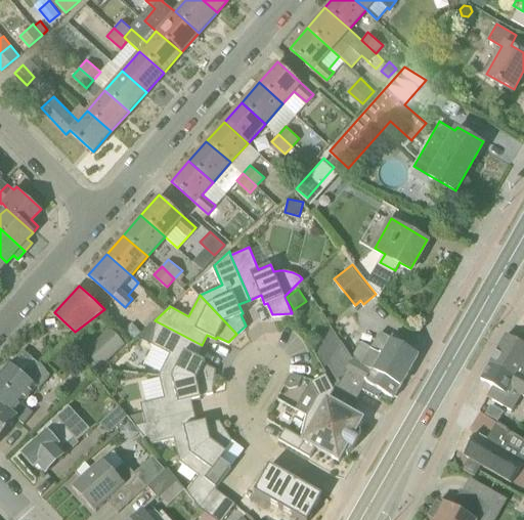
[(408,309),(405,300),(395,304),(399,313),(408,309)]
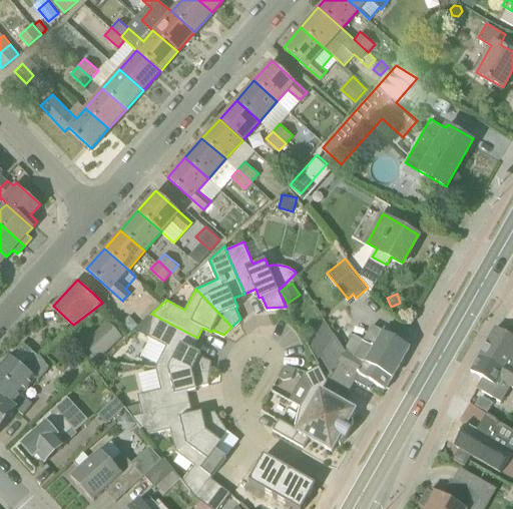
[(153,315),(151,314),(150,313),(140,322),(138,325),(134,328),(149,335),(150,327),(153,315)]
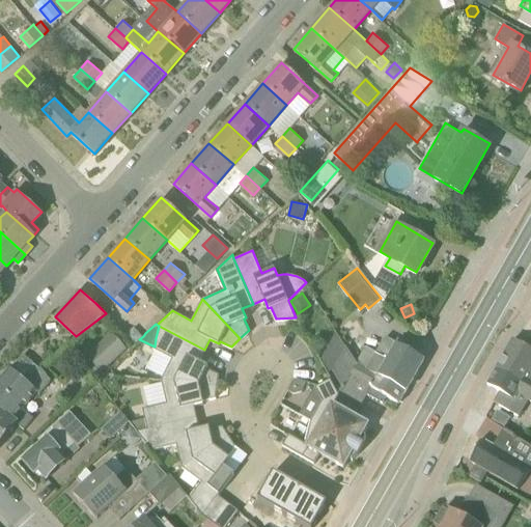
[(124,334),(134,344),(139,339),(143,336),(134,326),(124,334)]
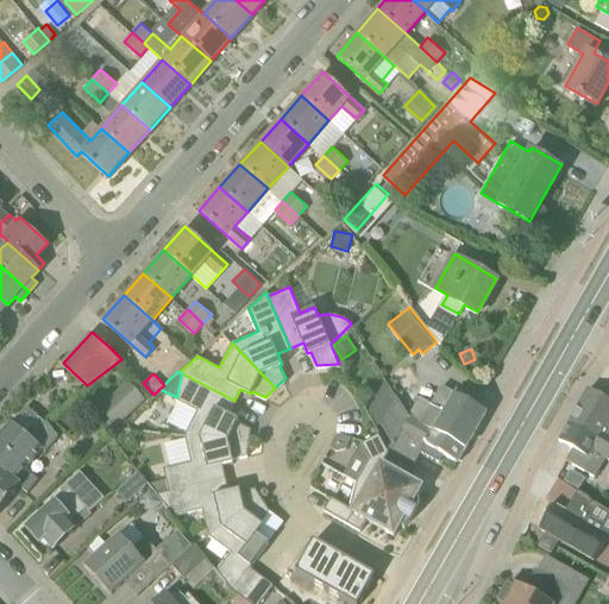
[(186,434),(249,441),(251,427),(237,421),(238,417),(228,413),(234,401),(182,373),(179,388),(177,397),(180,400),(198,409),(188,431),(186,434)]
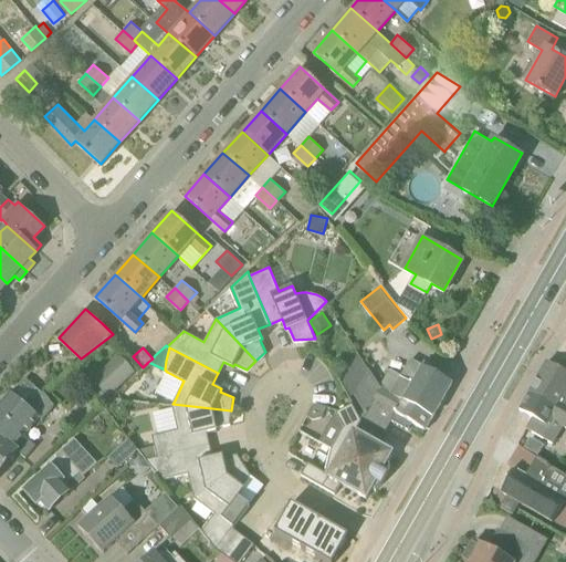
[(92,378),(107,396),(134,371),(118,354),(92,378)]
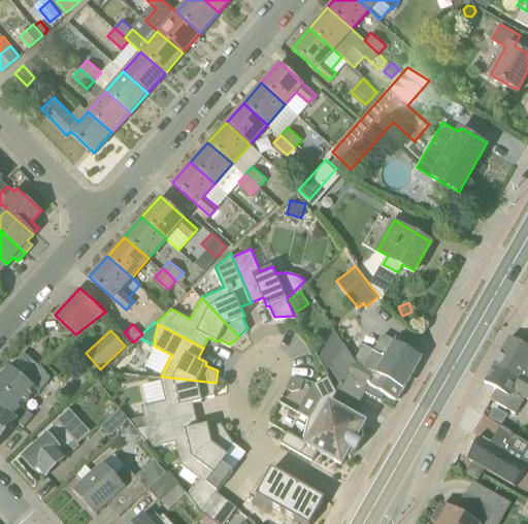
[(421,355),(409,349),(407,348),(409,342),(396,335),(393,339),(382,333),(373,349),(362,342),(354,360),(354,361),(402,388),(421,355)]
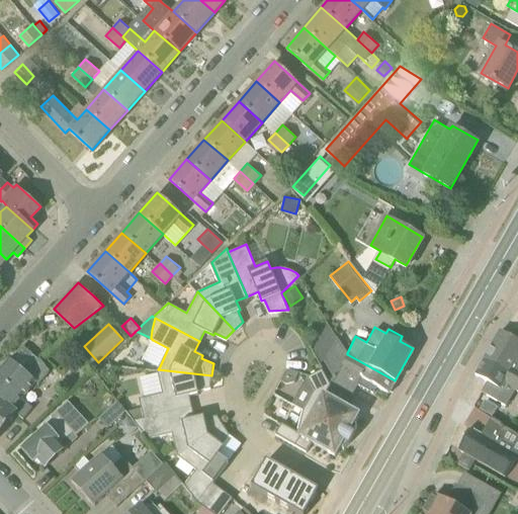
[(484,357),(517,377),(517,338),(500,329),(484,357)]
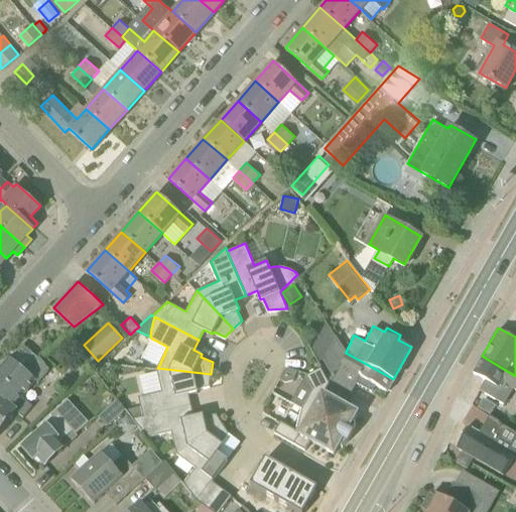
[(375,383),(386,389),(387,390),(393,379),(346,353),(346,352),(335,334),(323,357),(332,374),(334,376),(331,382),(351,392),(357,381),(372,390),(375,383)]
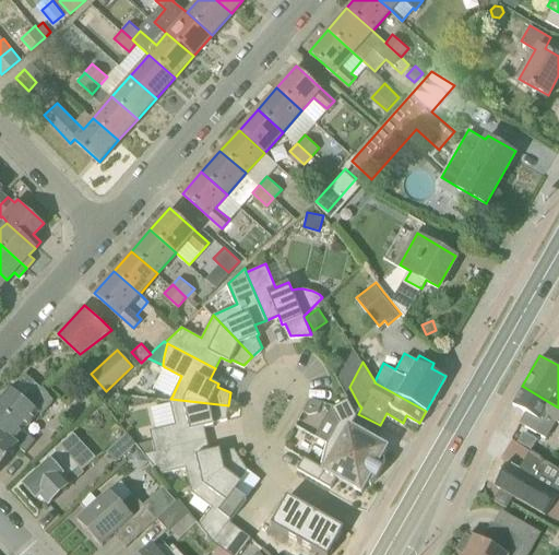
[(43,385),(24,399),(24,398),(0,426),(0,467),(19,445),(26,450),(36,438),(23,428),(37,411),(42,414),(54,400),(43,385)]
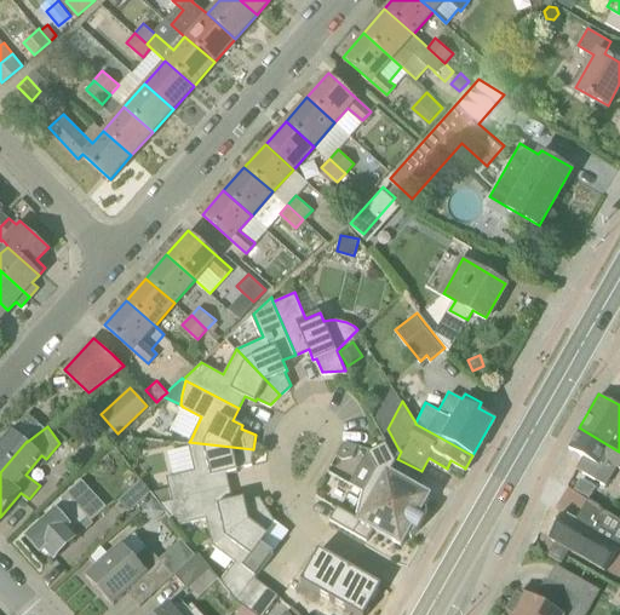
[(0,472),(27,441),(11,427),(0,441),(0,472)]
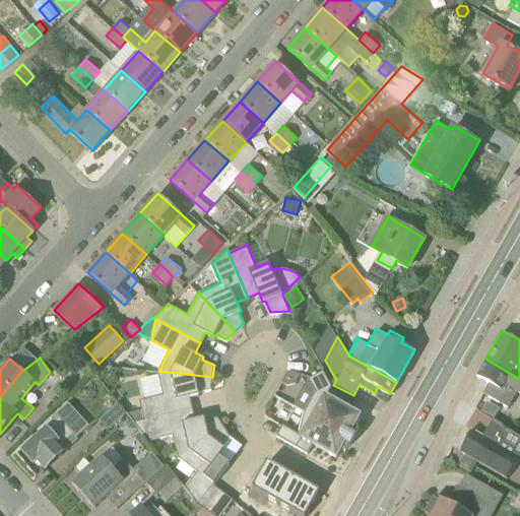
[(519,379),(485,359),(476,374),(489,381),(483,391),(489,395),(509,406),(517,390),(519,391),(519,379)]
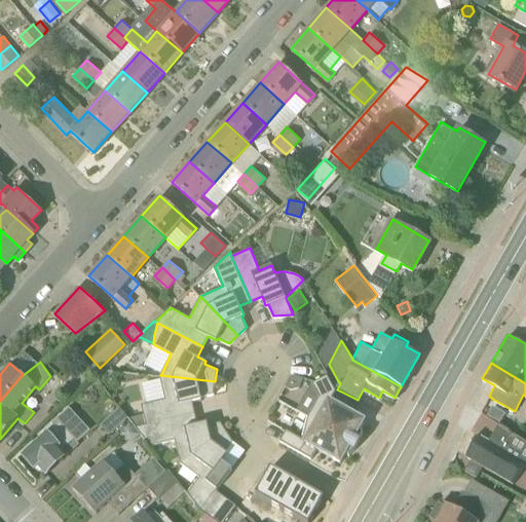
[(299,386),(303,376),(295,374),(294,373),(293,373),(292,373),(291,373),(291,374),(290,374),(290,375),(285,384),(291,388),(299,386)]
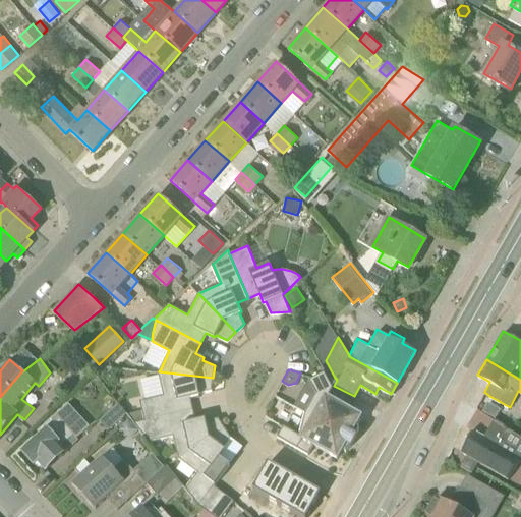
[(358,433),(357,433),(359,425),(355,423),(360,415),(327,396),(333,386),(324,369),(308,378),(294,404),(305,410),(354,439),(358,433)]
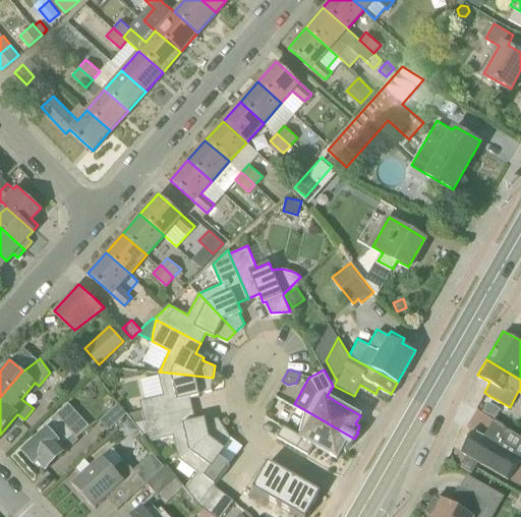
[(142,408),(146,419),(193,408),(190,397),(199,394),(198,392),(212,389),(213,378),(159,371),(160,375),(164,394),(147,398),(140,400),(142,408)]
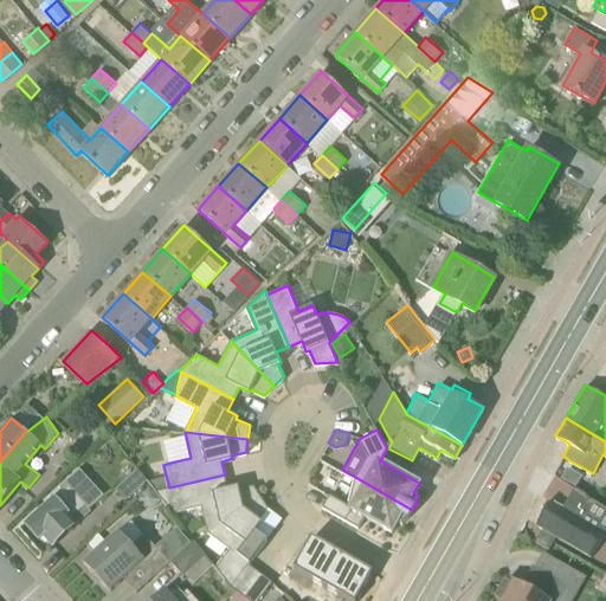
[(561,476),(575,484),(581,475),(567,465),(561,476)]
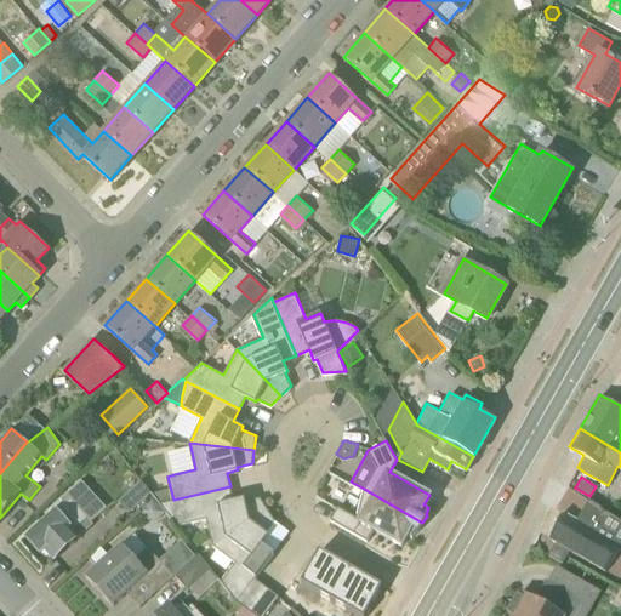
[(45,548),(53,558),(79,535),(74,530),(87,518),(90,520),(106,506),(81,479),(67,494),(52,507),(55,509),(26,536),(40,552),(45,548)]
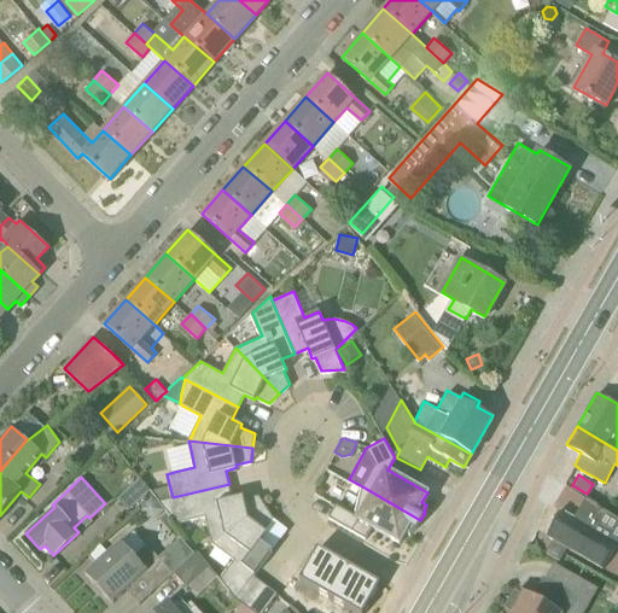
[(139,477),(117,497),(128,509),(150,489),(139,477)]
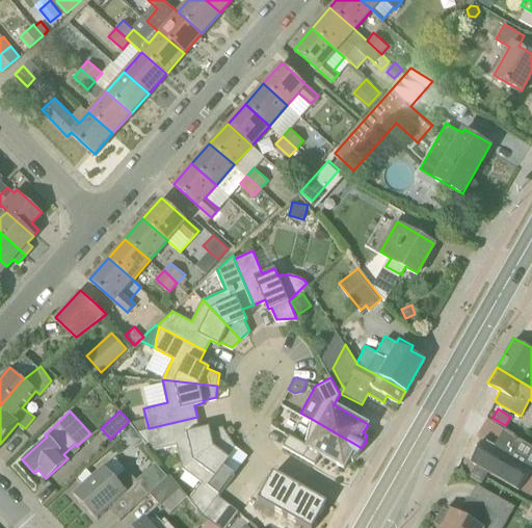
[(131,421),(138,430),(149,428),(145,417),(131,421)]
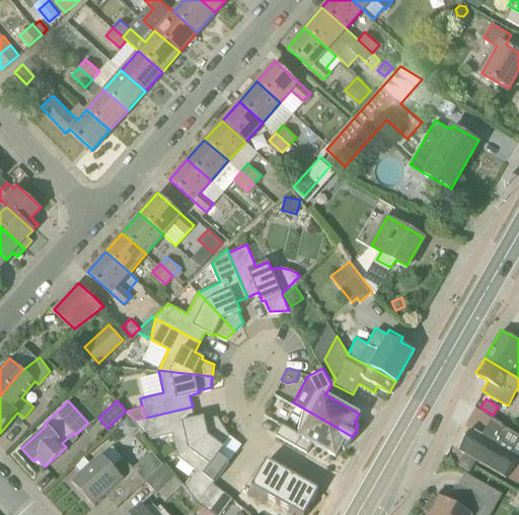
[(178,454),(224,425),(217,415),(205,418),(204,416),(195,418),(193,407),(145,418),(135,420),(148,437),(173,432),(178,454)]
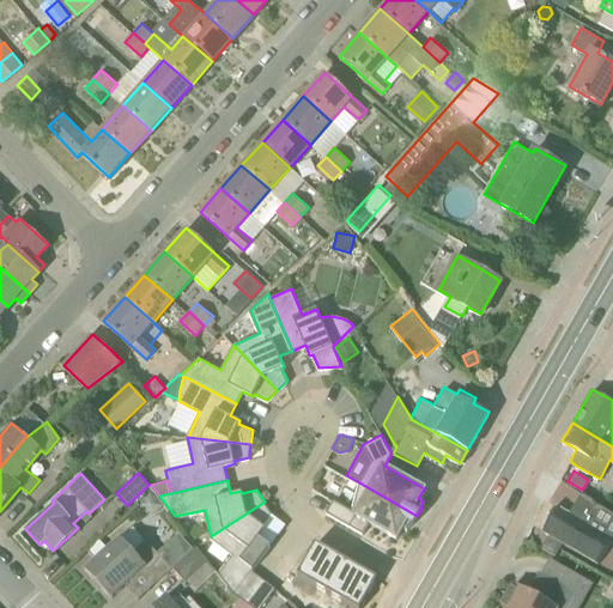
[(406,528),(412,522),(413,523),(417,516),(359,482),(352,510),(333,499),(326,511),(363,533),(369,521),(396,536),(402,527),(406,528)]
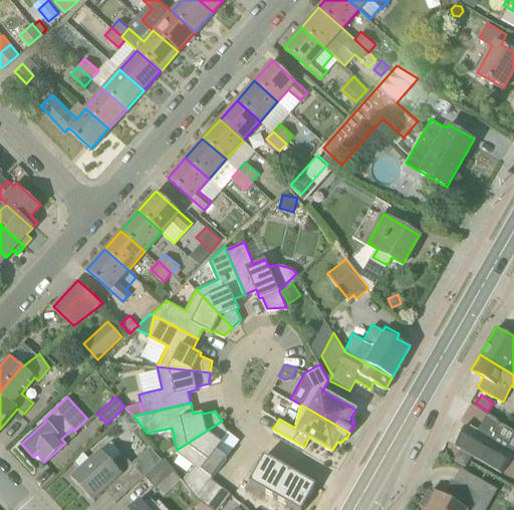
[(454,444),(461,447),(455,458),(462,466),(470,459),(473,454),(502,471),(513,452),(513,451),(513,428),(498,420),(498,419),(488,412),(478,429),(466,422),(454,444)]
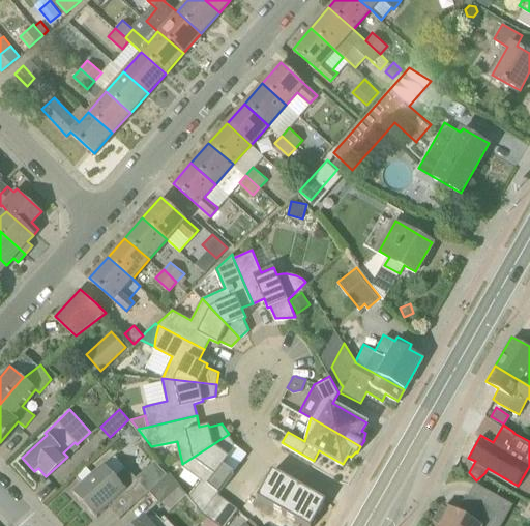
[(202,513),(217,493),(234,471),(224,464),(229,456),(227,455),(235,443),(229,434),(182,464),(202,478),(189,495),(202,513)]
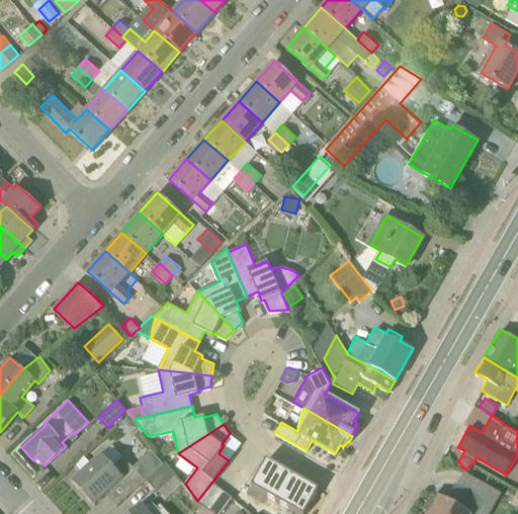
[(133,465),(122,455),(111,464),(101,453),(72,481),(93,505),(122,479),(133,491),(146,479),(163,463),(151,449),(133,465)]
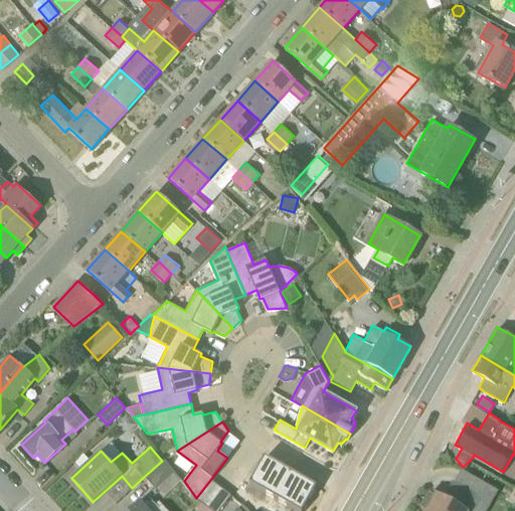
[(276,497),(292,470),(266,455),(249,482),(276,497)]
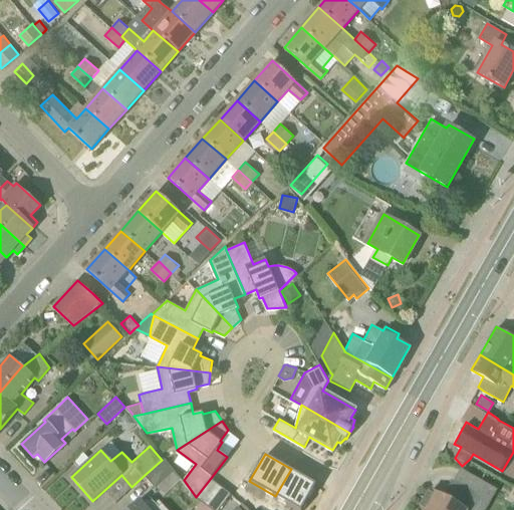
[(165,493),(181,478),(165,457),(145,475),(155,487),(157,485),(165,493)]
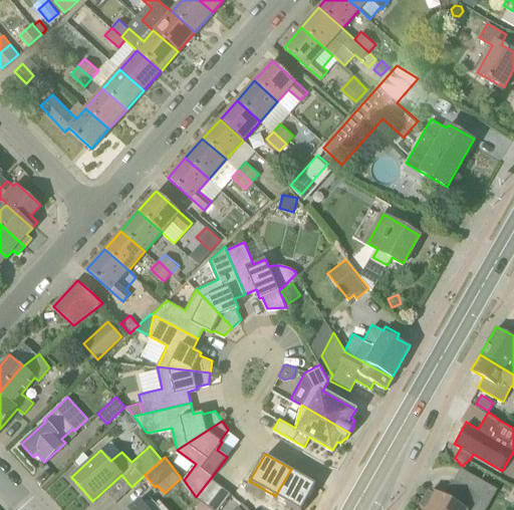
[(291,469),(275,496),(299,509),(301,509),(316,484),(291,469)]
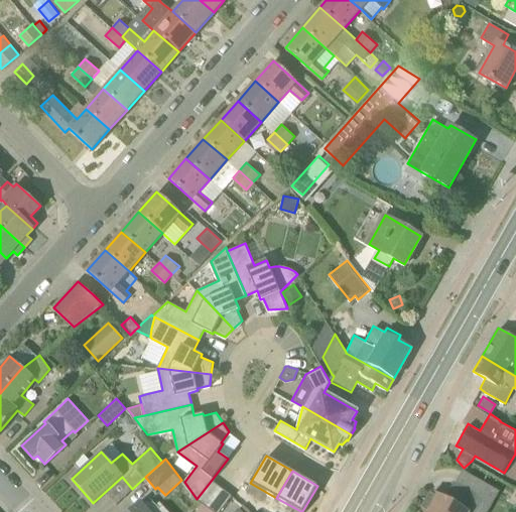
[(212,480),(197,499),(207,507),(222,487),(212,480)]
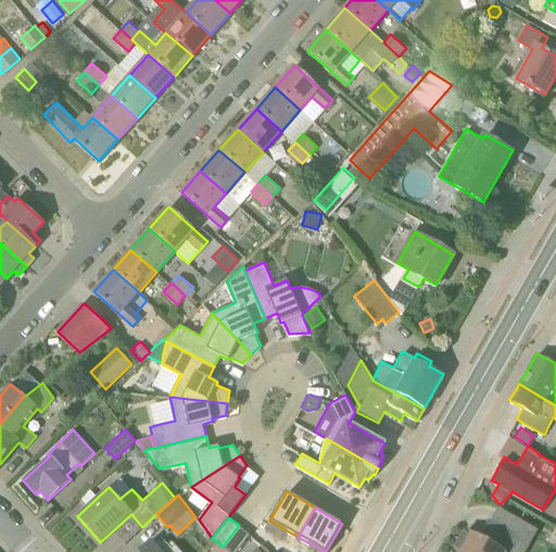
[(454,551),(455,551),(505,551),(506,551),(515,532),(489,518),(479,536),(466,528),(454,551)]
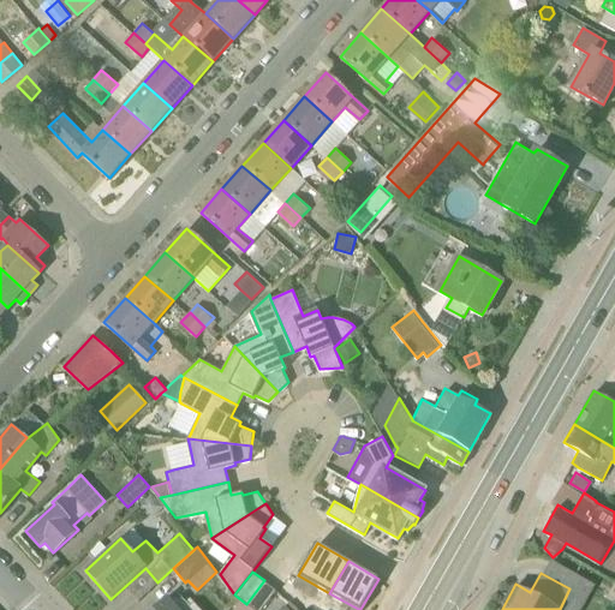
[(246,604),(255,609),(260,609),(276,590),(264,580),(246,604)]
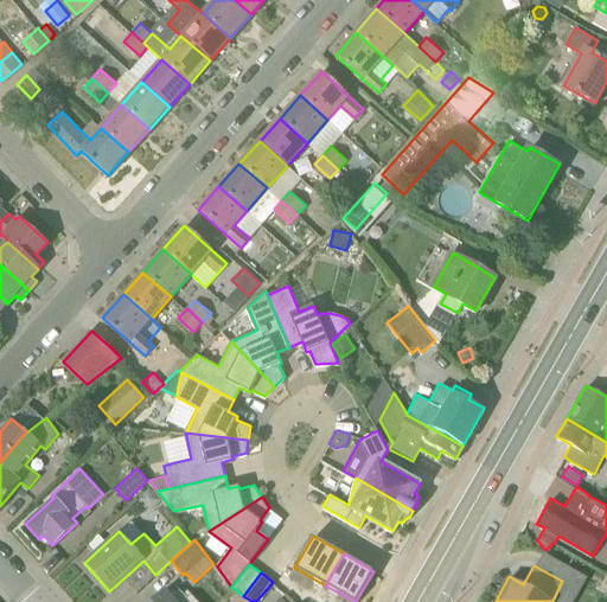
[(198,601),(195,599),(190,601),(176,587),(166,595),(164,593),(153,601),(198,601)]
